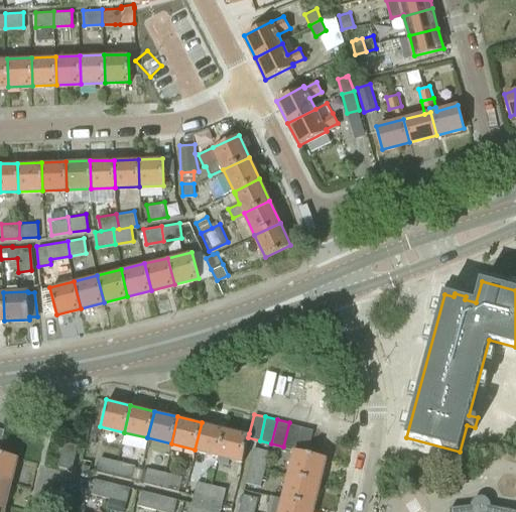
[(202,422),(195,450),(219,455),(225,428),(202,422)]
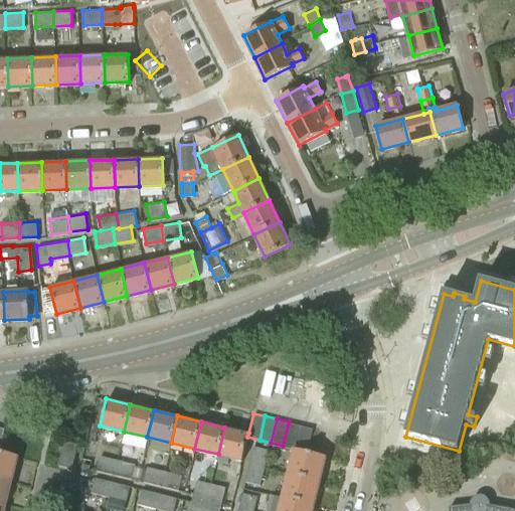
[(300,424),(289,421),(283,446),(293,448),(295,449),(300,424)]
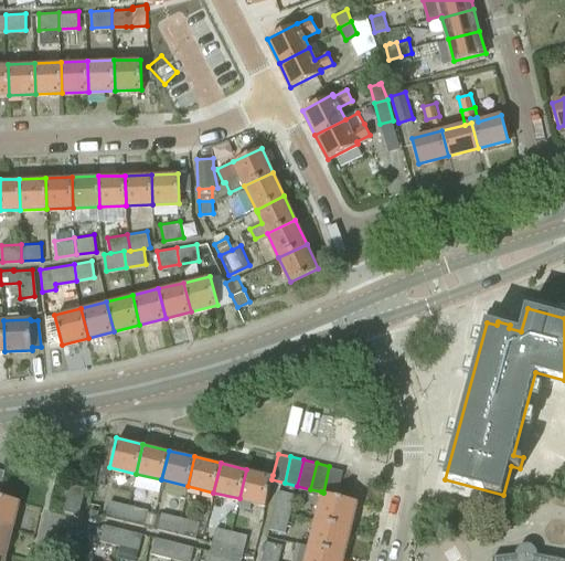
[(342,469),(329,466),(323,493),(337,496),(342,469)]
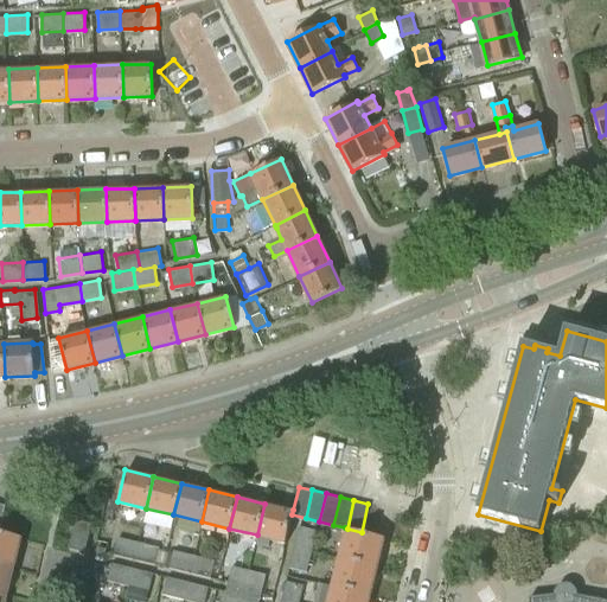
[(264,504),(257,535),(286,542),(292,514),(293,510),(264,504)]
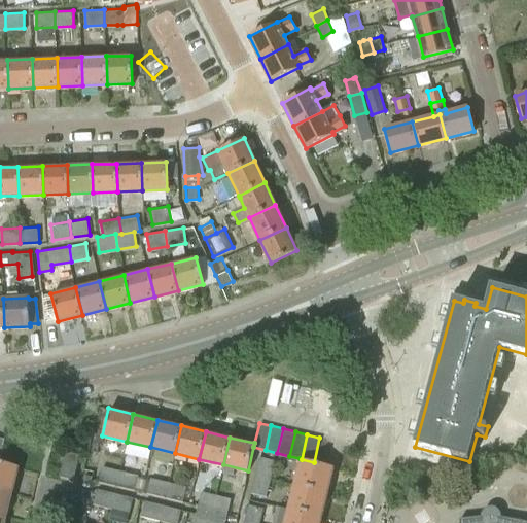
[(60,476),(73,479),(79,453),(66,450),(60,476)]
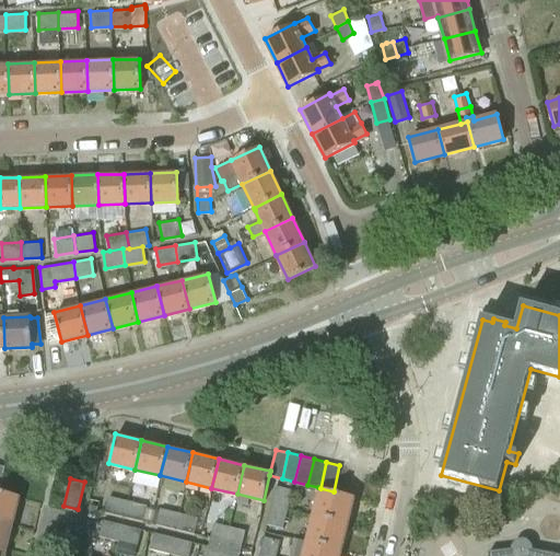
[(276,484),(271,504),(288,507),(292,488),(276,484)]
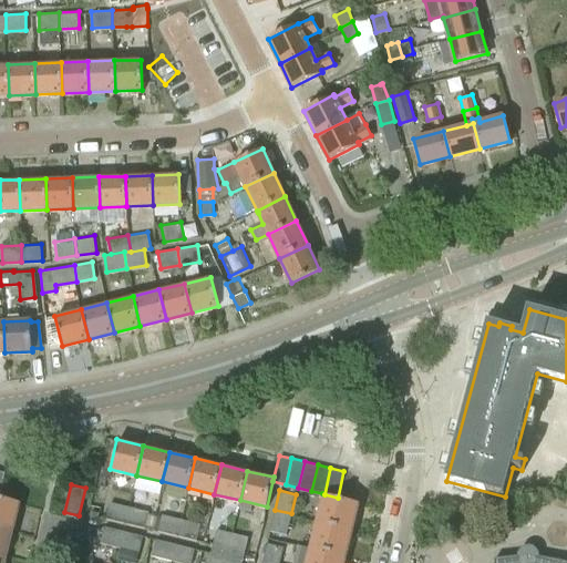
[(322,493),(316,520),(352,529),(359,502),(338,498),(325,494),(322,493)]
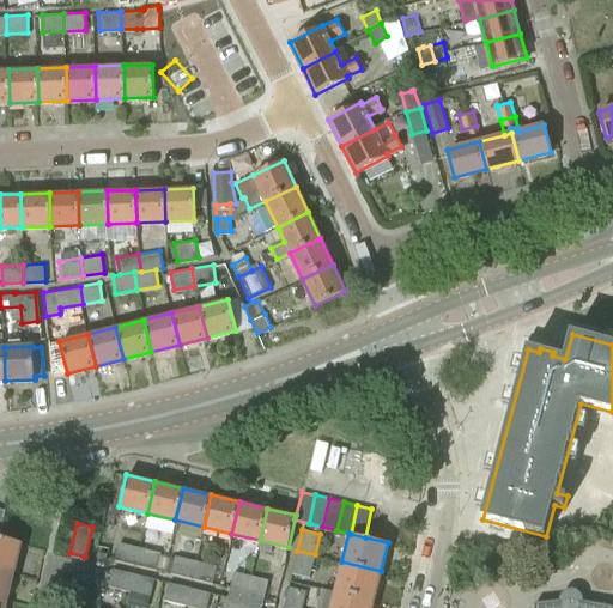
[(0,566),(14,571),(22,542),(0,536),(0,566)]
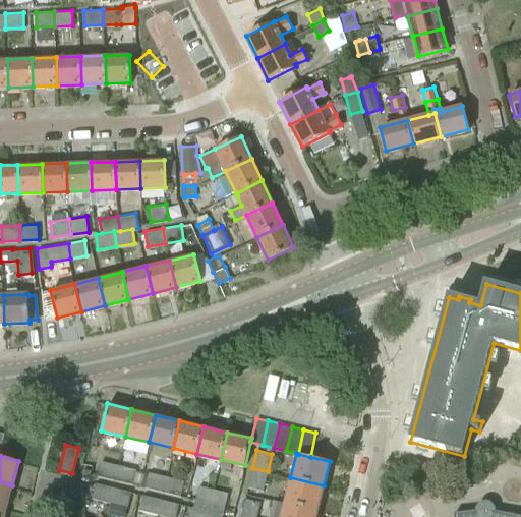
[(115,479),(118,464),(101,460),(97,475),(115,479)]
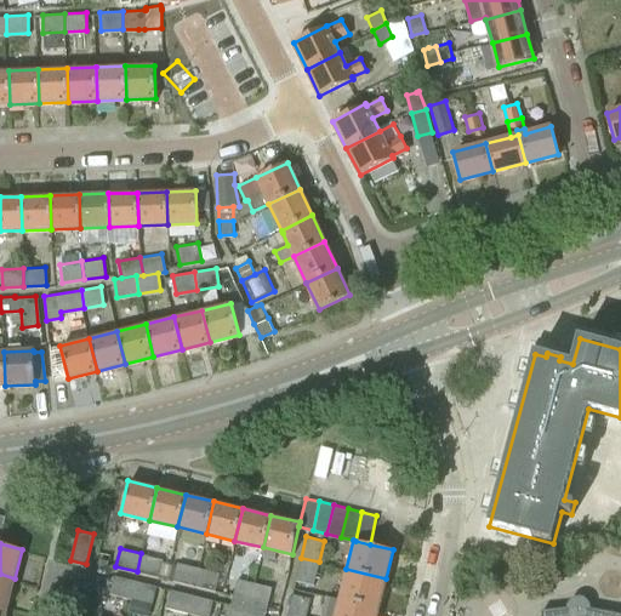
[(141,553),(137,571),(159,576),(163,558),(141,553)]
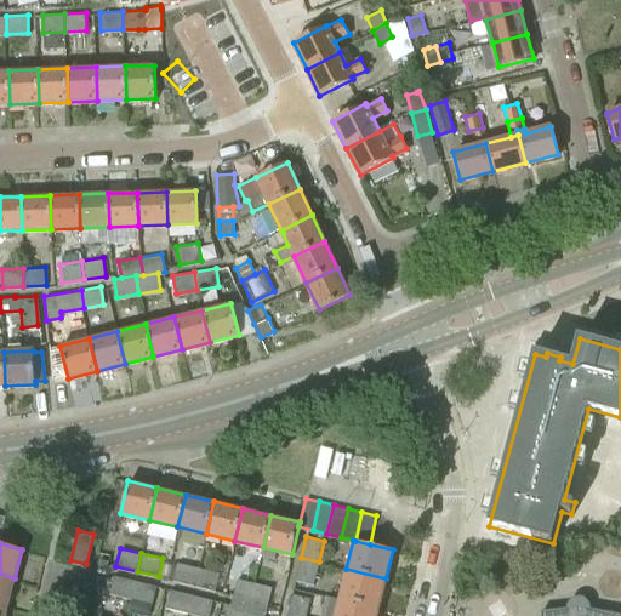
[(319,562),(301,558),(295,580),(313,583),(319,562)]
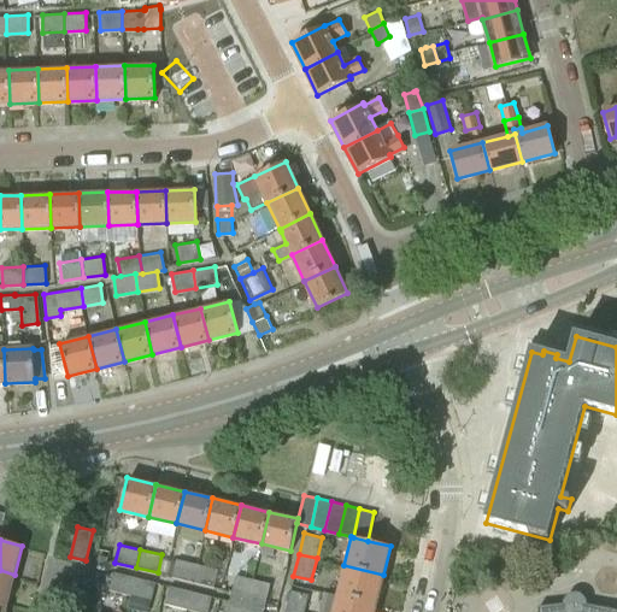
[(193,581),(197,563),(176,558),(171,576),(193,581)]
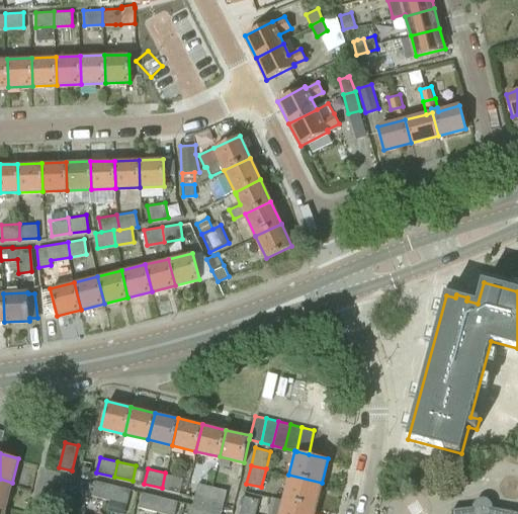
[(183,477),(165,473),(162,488),(179,492),(183,477)]
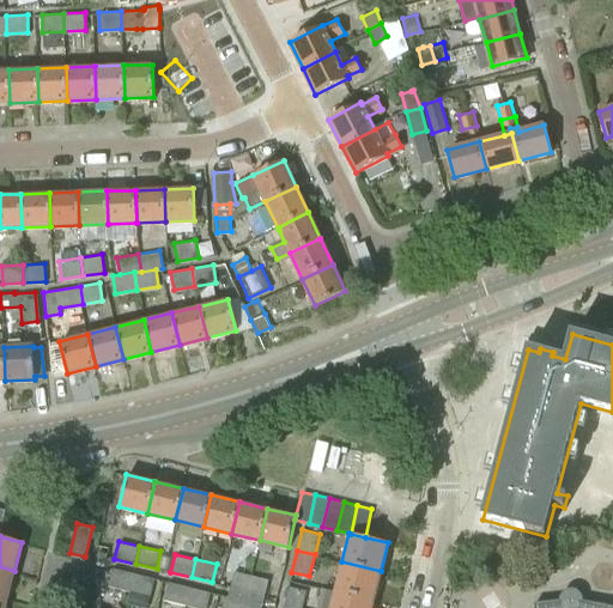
[(381,571),(341,561),(335,589),(374,599),(381,571)]
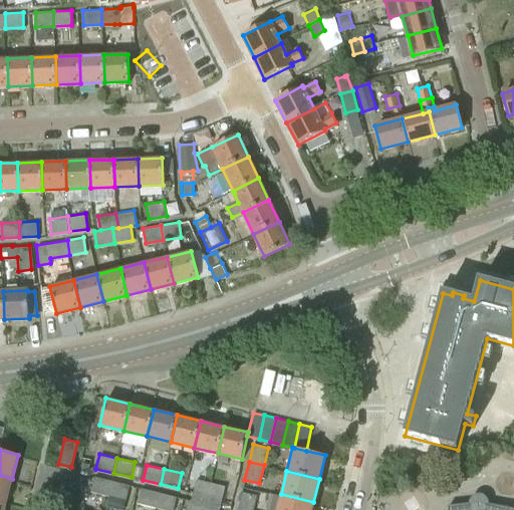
[(12,479),(0,475),(0,500),(6,502),(12,479)]
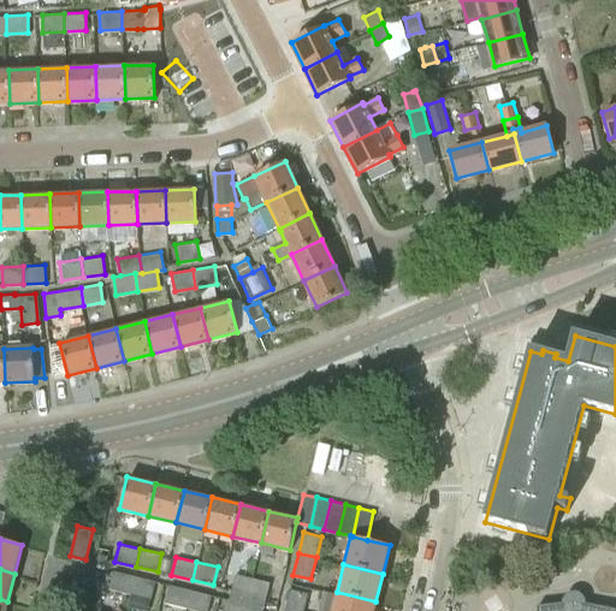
[(130,593),(134,575),(112,569),(108,587),(130,593)]
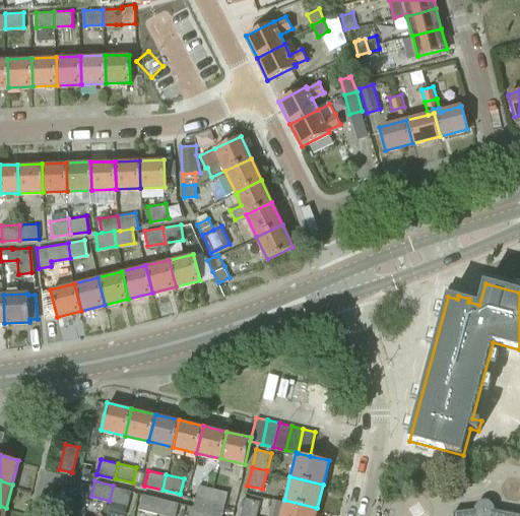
[(208,505),(212,487),(198,484),(194,502),(208,505)]
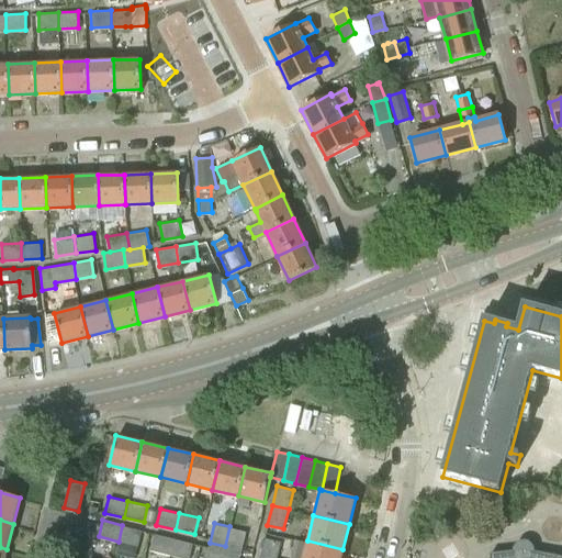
[(142,529),(122,525),(119,542),(137,546),(142,529)]
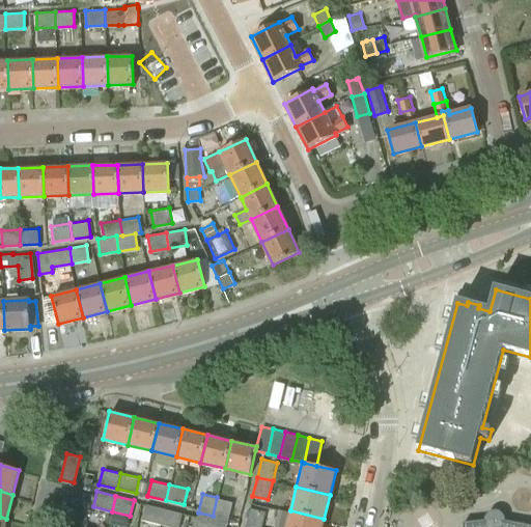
[(217,497),(213,516),(228,519),(232,501),(217,497)]
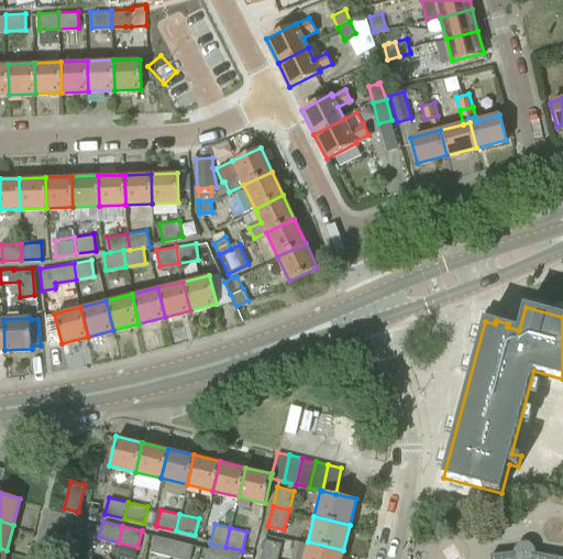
[(169,555),(174,538),(154,534),(151,550),(169,555)]
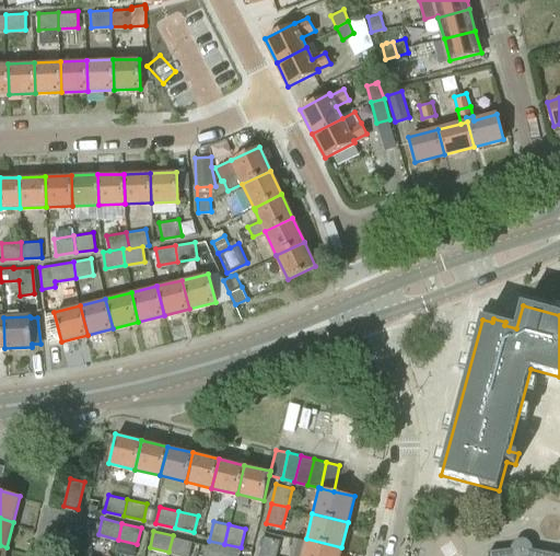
[(187,555),(193,541),(173,535),(168,552),(185,555),(187,555)]
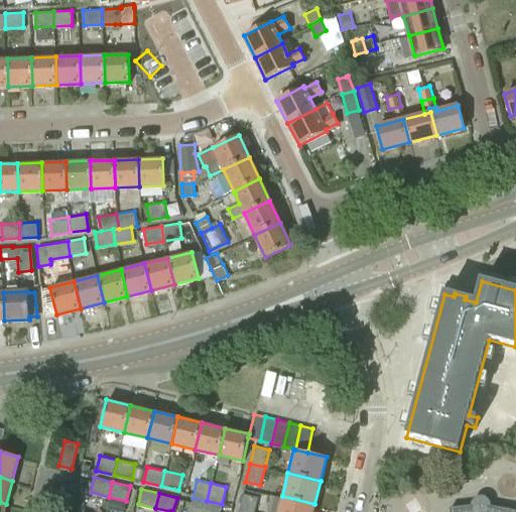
[(242,493),(238,510),(244,511),(253,511),(257,497),(242,493)]
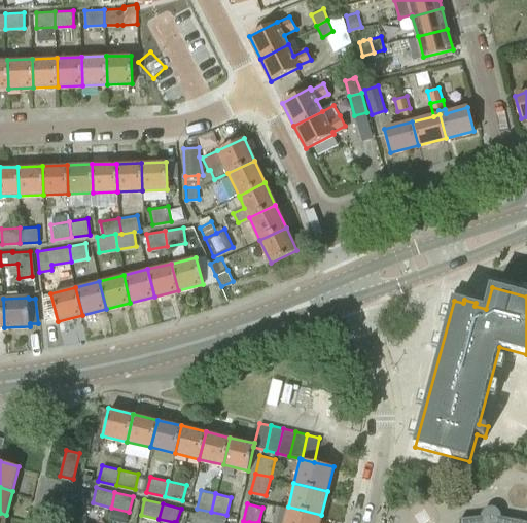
[(526,522),(526,521),(522,520),(501,516),(501,514),(500,512),(499,511),(498,509),(497,508),(496,507),(494,506),(493,506),(491,506),(489,506),(488,506),(486,507),(485,508),(483,509),(482,510),(482,512),(481,513),(481,515),(459,518),(459,522),(526,522)]
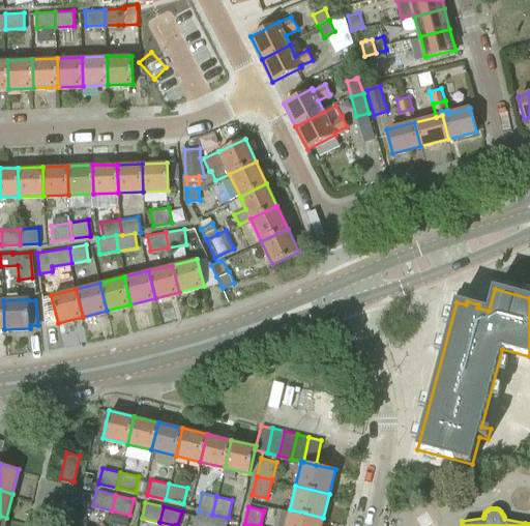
[(321,525),(323,518),(290,509),(285,525),(321,525)]
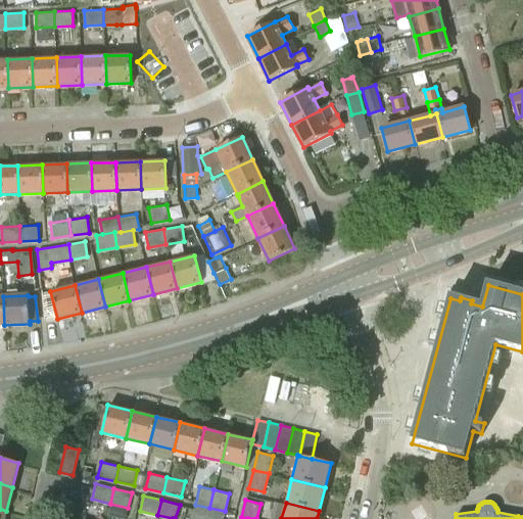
[(206,518),(209,508),(195,505),(191,518),(206,518)]
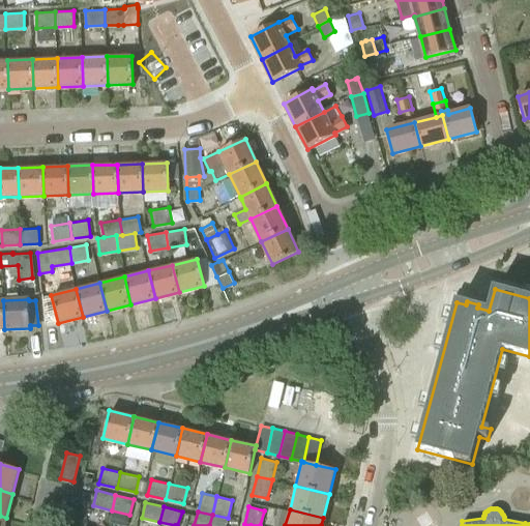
[(225,525),(228,518),(212,515),(209,525),(225,525)]
